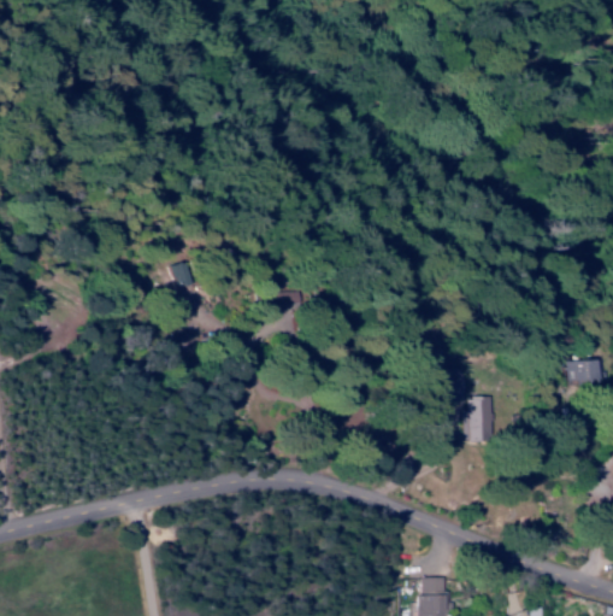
[(196,282),(192,262),(175,267),(180,287),(196,282)]
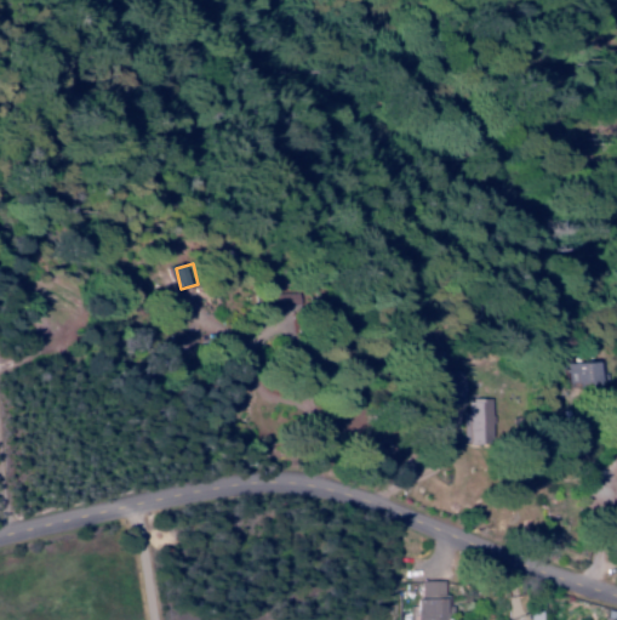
[(571,388),(604,387),(604,363),(571,364),(571,388)]
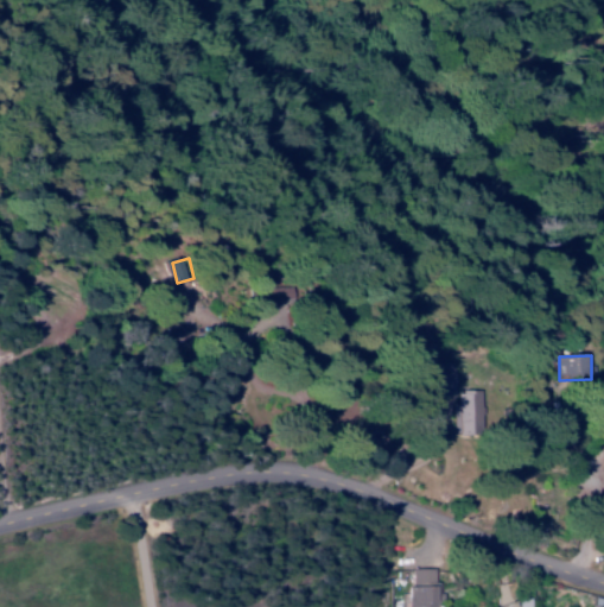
[(456,435),(484,435),(483,392),(459,392),(461,405),(455,405),(456,435)]
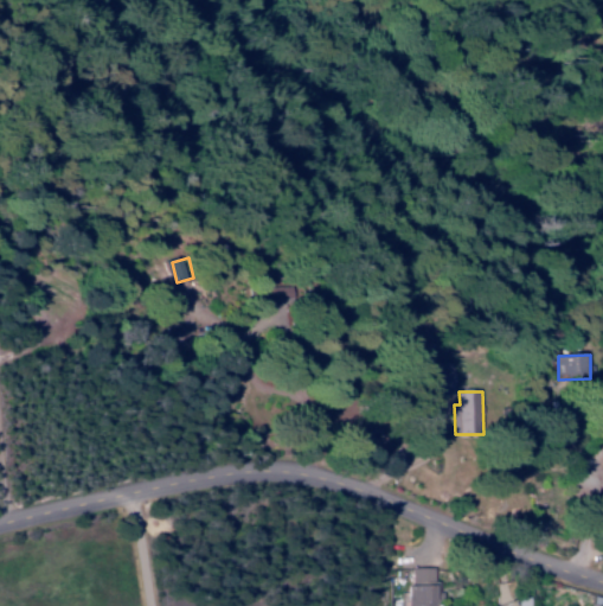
[(435,569),(410,569),(410,605),(441,605),(441,584),(435,584),(435,569)]
